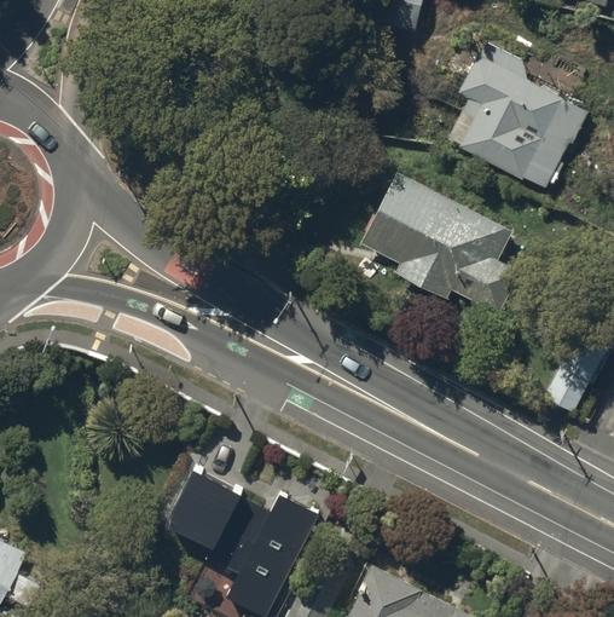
[(417,27),(423,0),(360,0),(358,13),(417,27)]
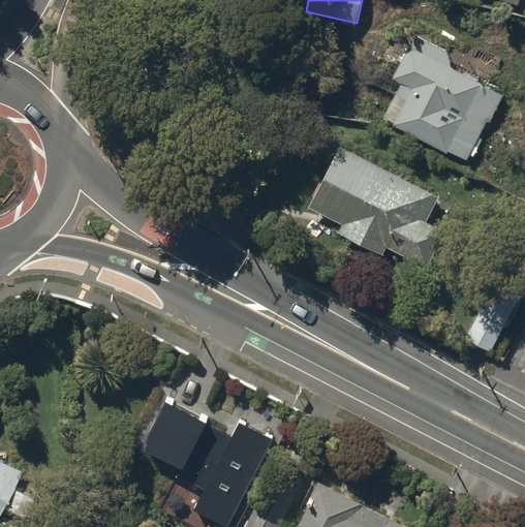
[(449,55),(418,38),(395,81),(412,90),(395,124),(466,161),(500,96),(442,66),(449,55)]
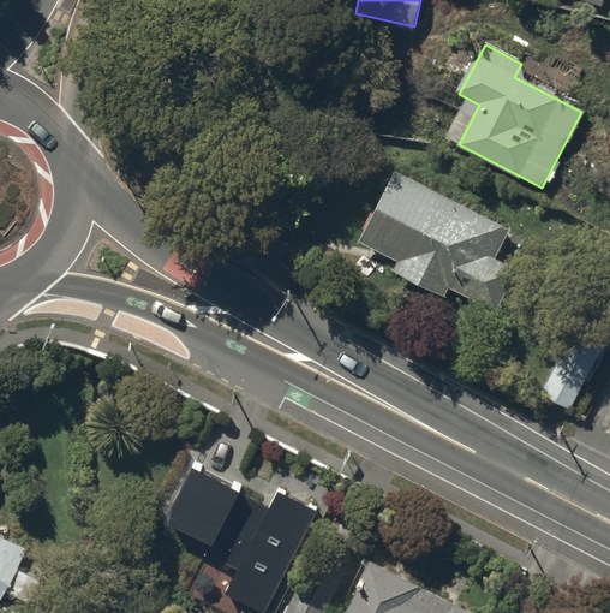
[(508,232),(396,174),(359,244),(396,263),(393,271),(446,298),(452,287),(495,310),(515,271),(494,260),(508,232)]
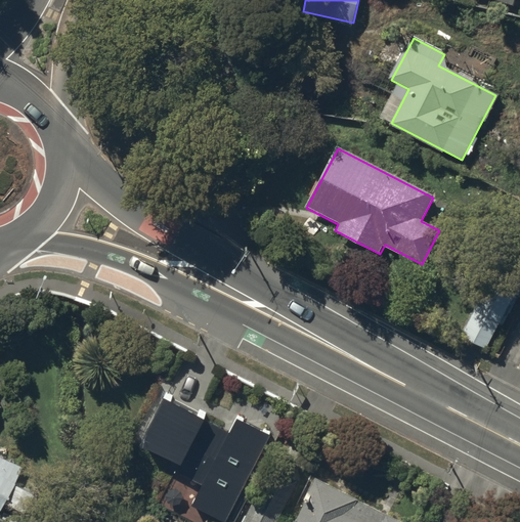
[(499,331),(511,310),(482,294),(456,340),(481,355),(495,330),(499,331)]
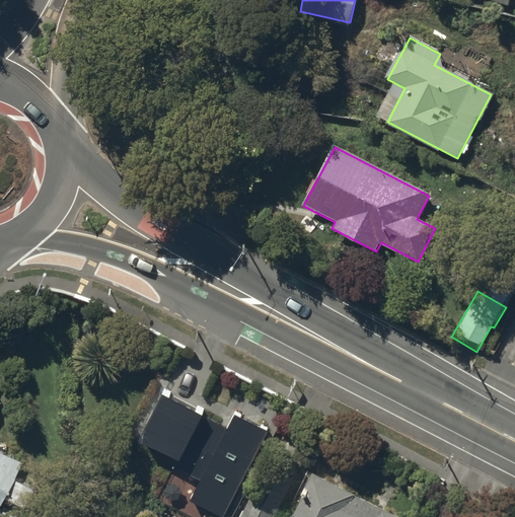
[(224,427),(161,394),(141,433),(176,452),(169,466),(198,481),(187,501),(215,516),(220,516),(266,430),(232,412),(224,427)]
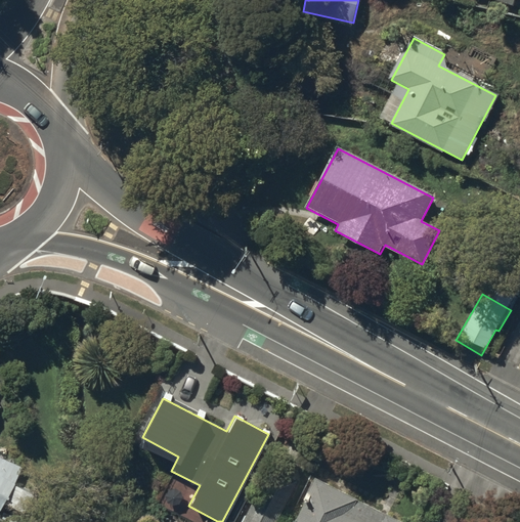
[(18,467),(0,458),(0,507),(18,467)]
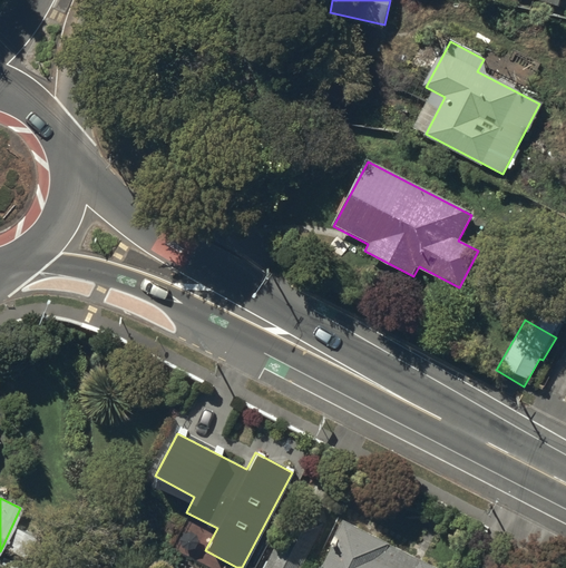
[(440,567),(342,520),(318,567),(305,567),(300,565),(323,518),(292,502),(260,567),(440,567)]
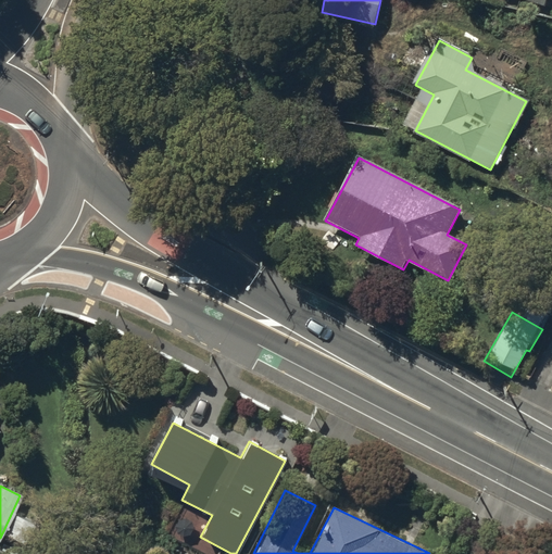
All buildings are outlined.
